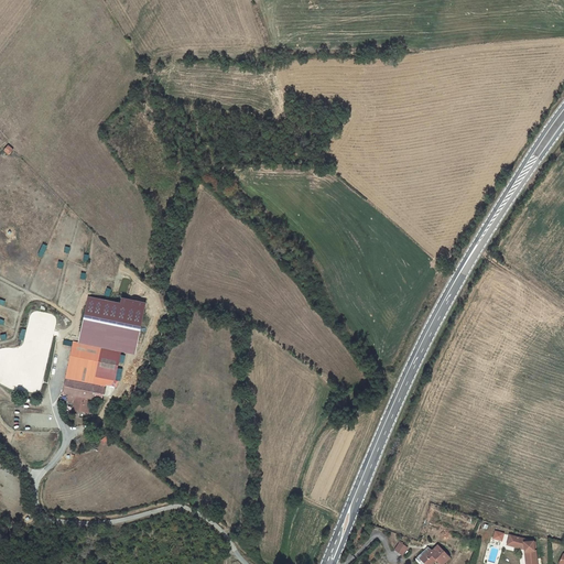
[(8,144),(3,151),(11,154),(14,149),(8,144)]
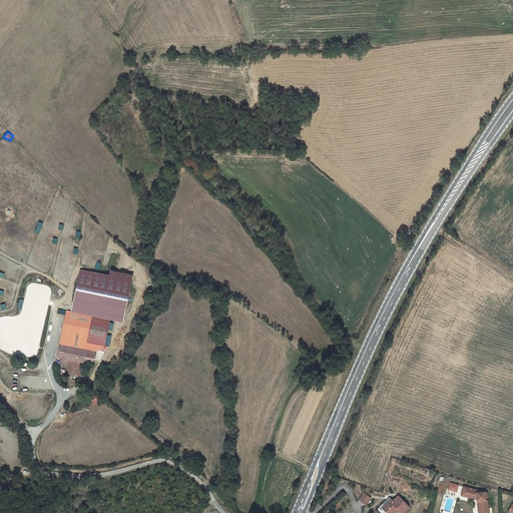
[(82,370),(83,363),(86,364),(87,356),(95,358),(96,354),(101,355),(103,346),(87,342),(92,317),(87,316),(67,312),(58,359),(64,360),(63,366),(69,367),(68,373),(83,377),(83,370),(82,370)]
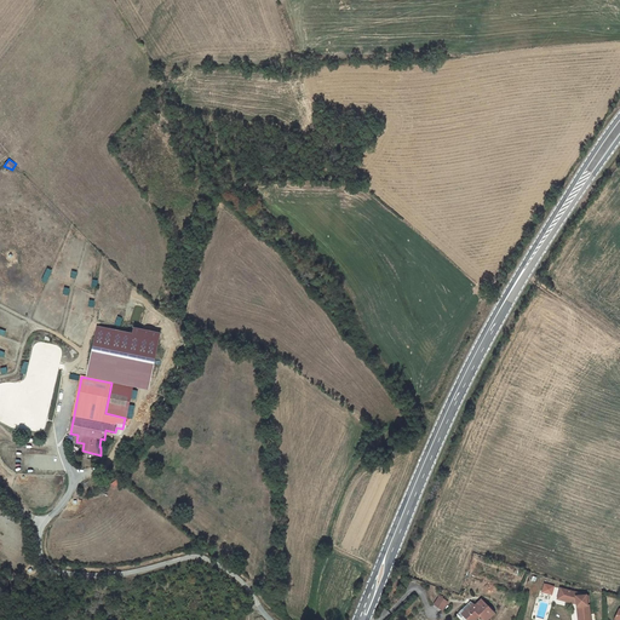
[(112,383),(105,413),(125,418),(132,386),(112,383)]
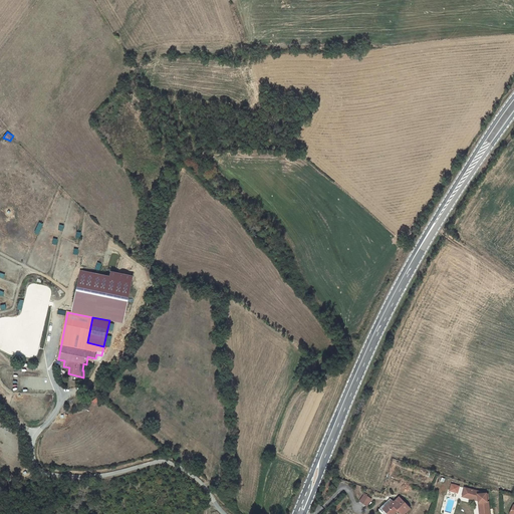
[(458,493),(460,485),(450,483),(449,491),(458,493)]
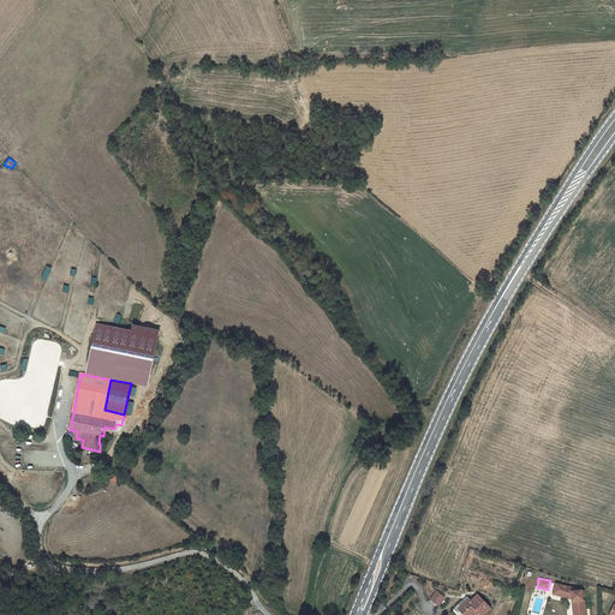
[(590,614),(590,603),(587,603),(587,601),(589,601),(589,593),(586,593),(583,593),(583,591),(567,586),(563,597),(577,601),(577,614),(590,614)]
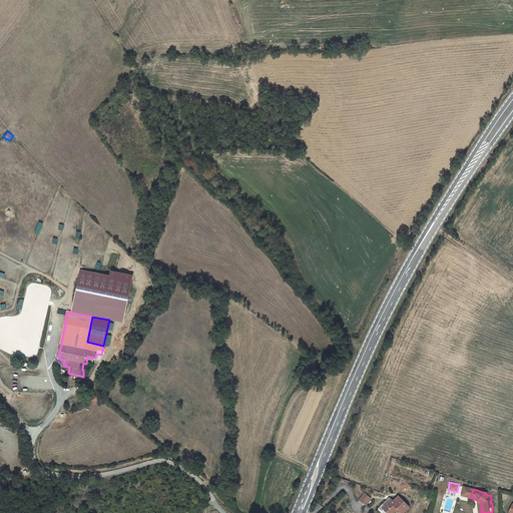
[(366,492),(361,497),(366,503),(372,498),(366,492)]
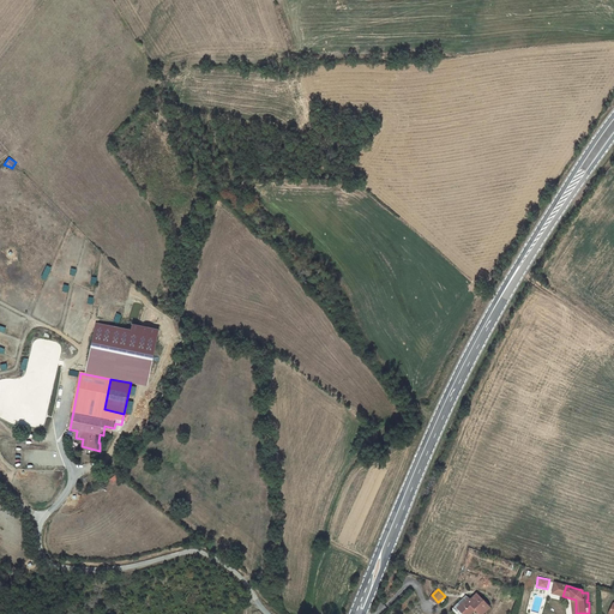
[(475,599),(469,593),(468,595),(455,607),(461,613),(467,613),(468,613),(461,607),(470,597),(471,601),(475,599)]
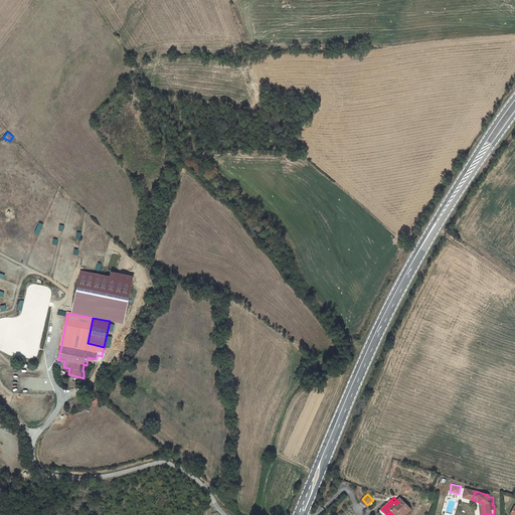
[(405,514),(413,509),(403,498),(398,502),(395,504),(394,501),(386,509),(392,514),(394,514),(400,510),(404,514),(405,514)]
